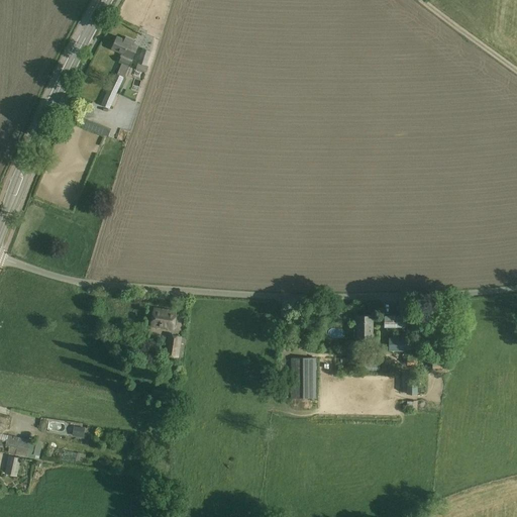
[(133,59),(138,46),(135,45),(135,46),(132,45),(134,41),(126,37),(124,40),(117,37),(112,49),(122,55),(119,63),(122,64),(117,75),(124,78),(126,73),(132,59),(133,59)]
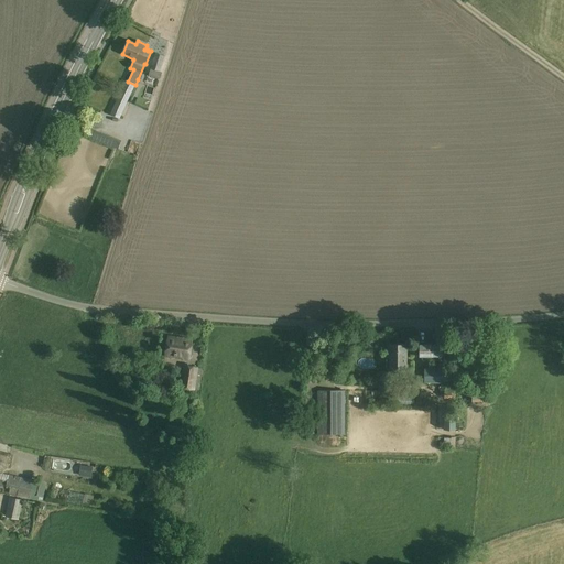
[(151,69),(160,72),(164,56),(155,54),(151,69)]
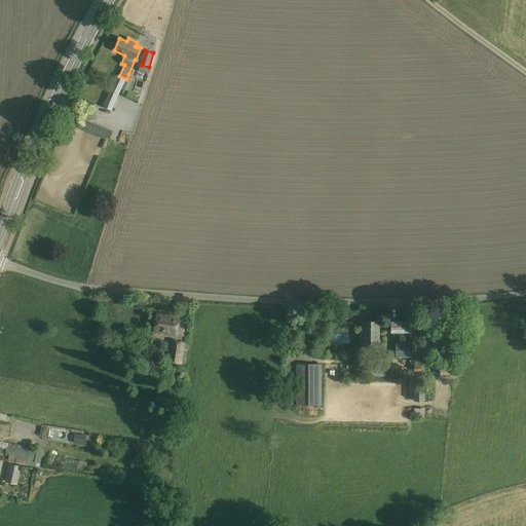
[(141,97),(147,79),(142,78),(136,96),(141,97)]
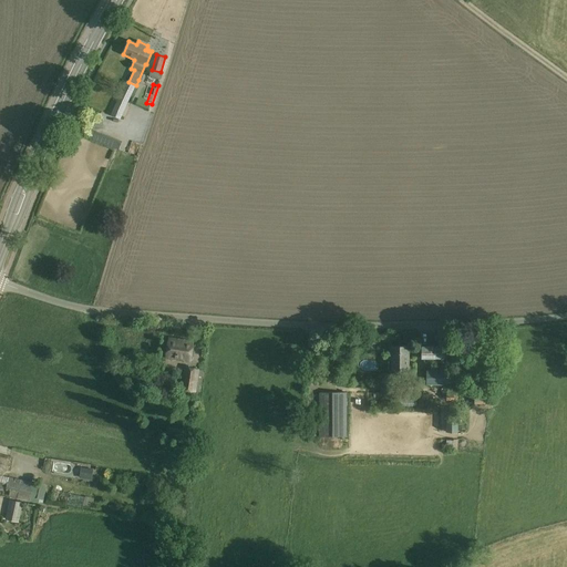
[(121,117),(130,96),(122,93),(113,113),(121,117)]
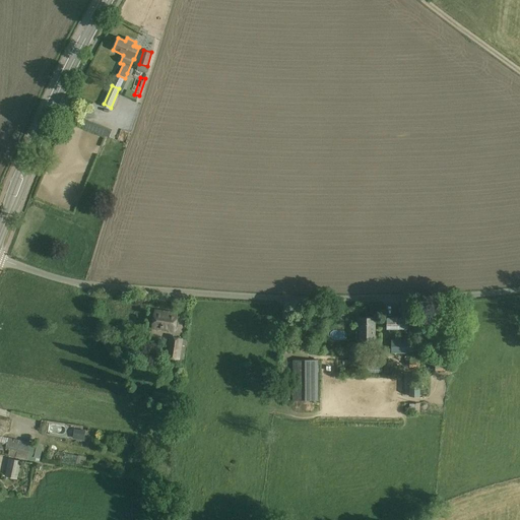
[(155,310),(152,328),(175,332),(177,314),(155,310)]
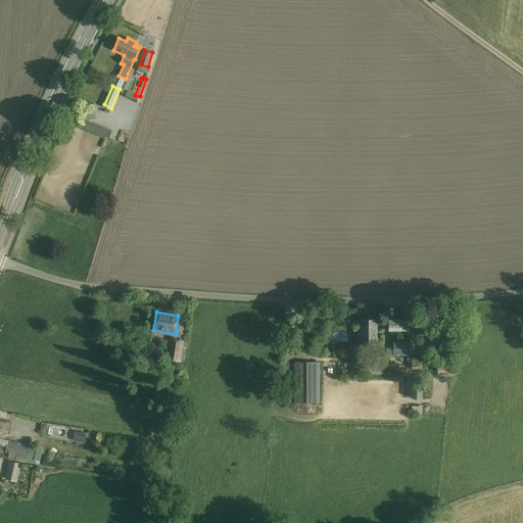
[(362,320),(362,344),(378,344),(378,320),(362,320)]
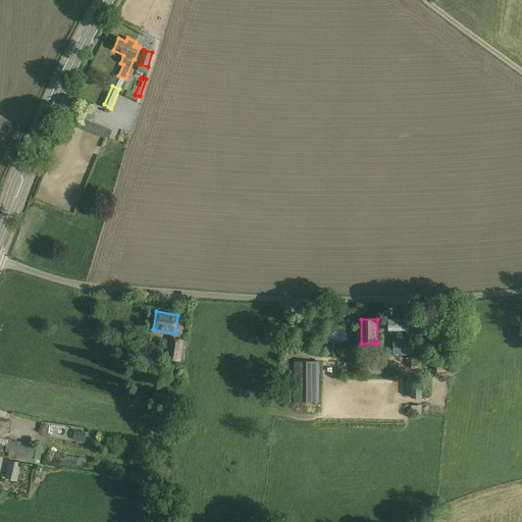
[(417,319),(388,319),(388,329),(416,330),(417,319)]
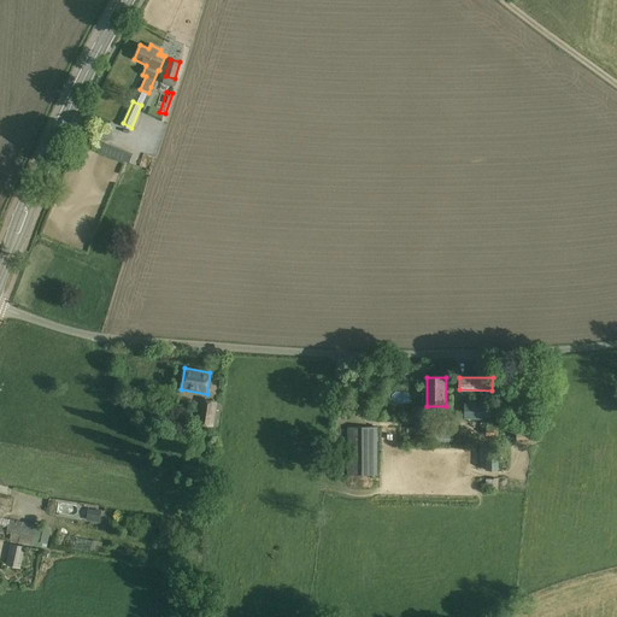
[(517,377),(517,391),(533,391),(534,377),(517,377)]
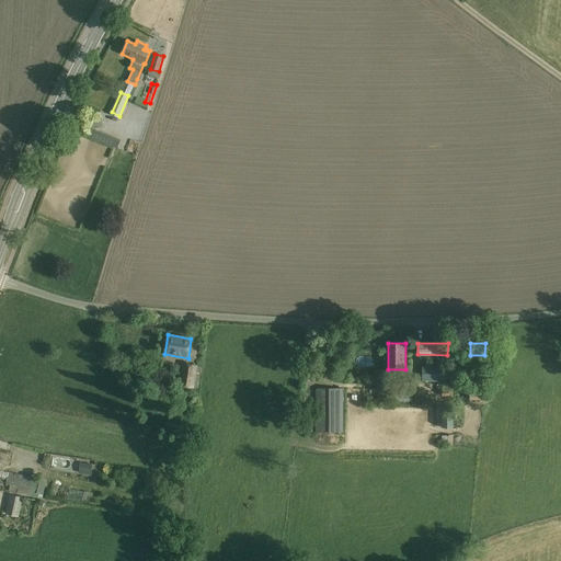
[(365,352),(364,361),(379,363),(380,355),(365,352)]
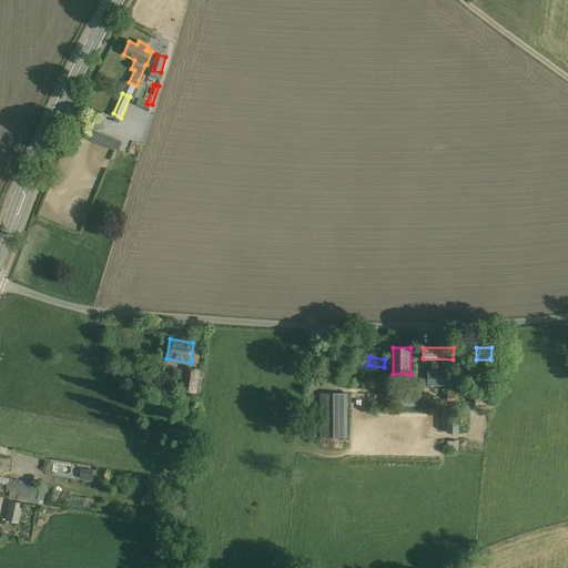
[(186,368),(182,391),(195,393),(199,371),(186,368)]
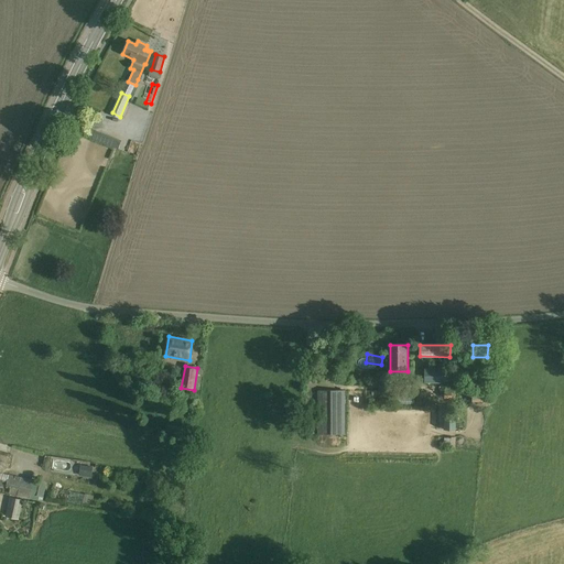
[(425,369),(425,381),(444,382),(444,369),(425,369)]
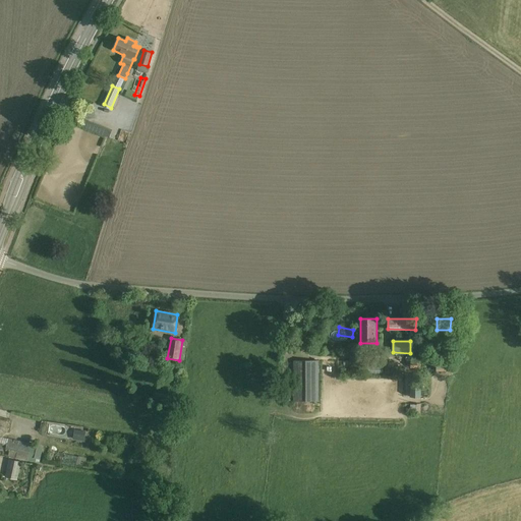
[(410,358),(410,368),(417,368),(417,367),(420,367),(420,360),(417,360),(417,358),(410,358)]
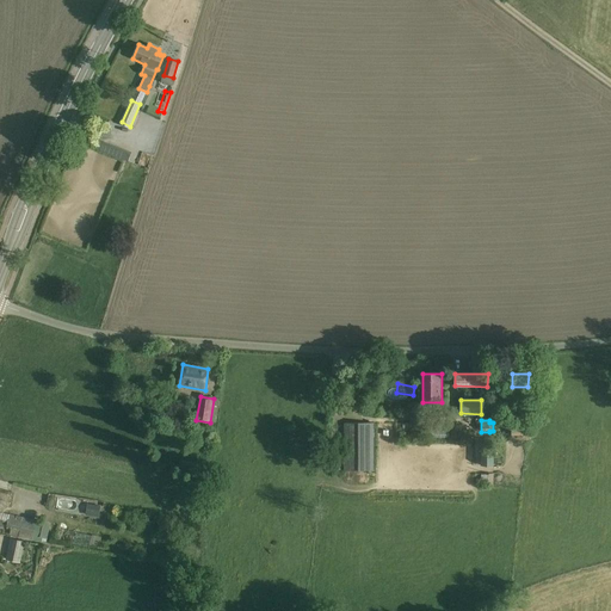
[(432,423),(432,440),(440,440),(440,430),(450,430),(450,421),(432,423)]
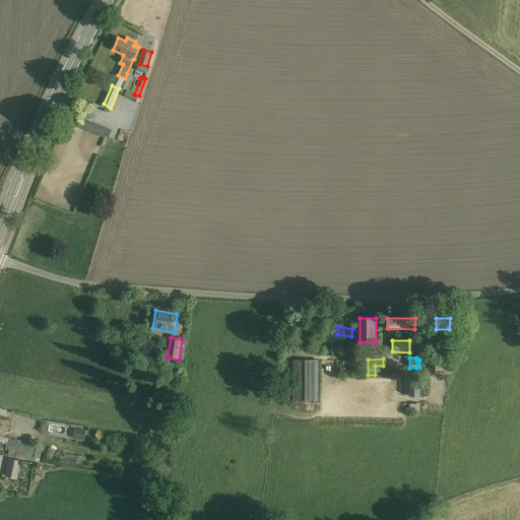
[(293,361),(293,401),(317,401),(317,361),(293,361)]
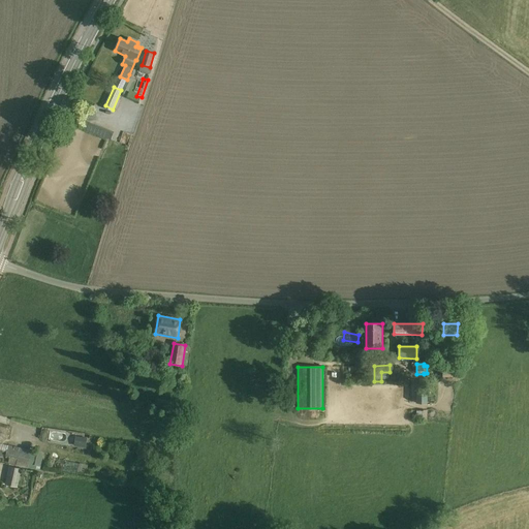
[(442,377),(454,377),(454,367),(443,367),(442,377)]
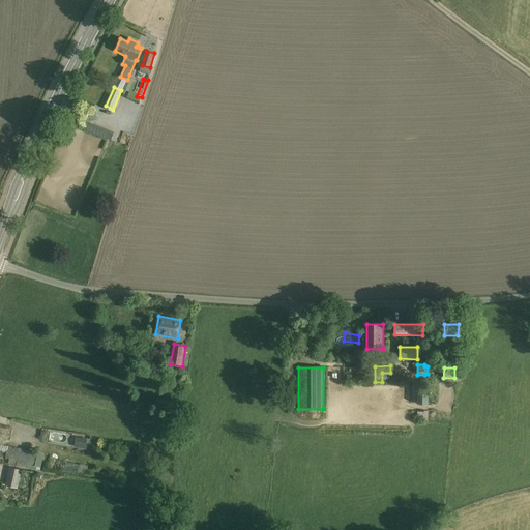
[(417,385),(417,404),(429,405),(429,385),(417,385)]
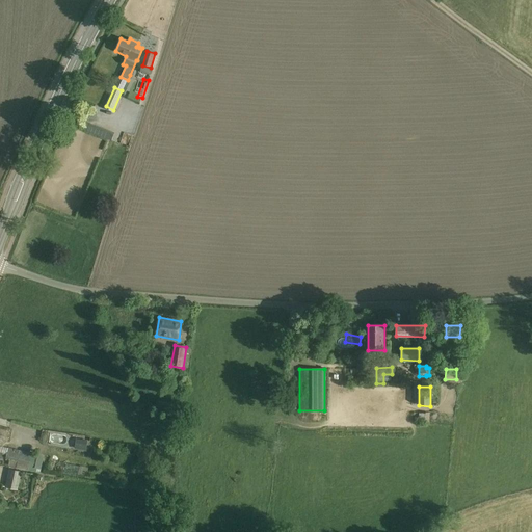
[(157,400),(155,408),(173,411),(175,403),(157,400)]
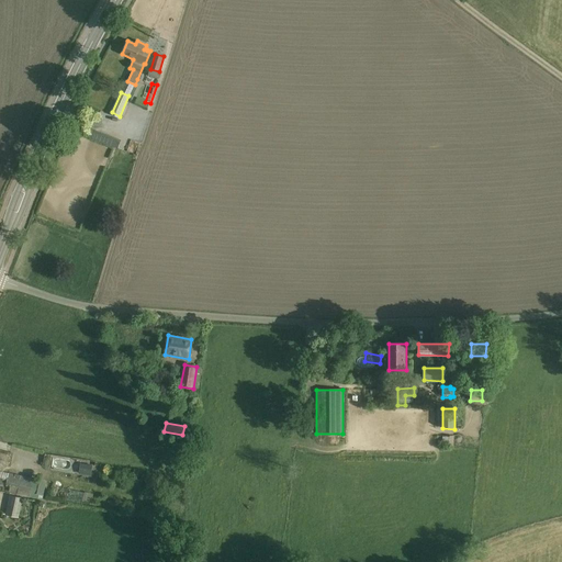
[(445,436),(444,446),(453,446),(454,436),(445,436)]
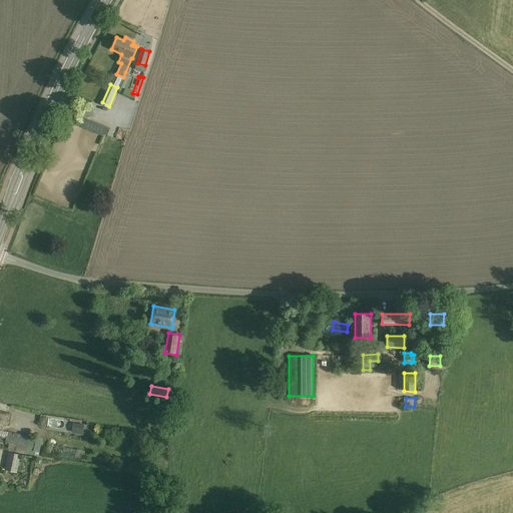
[(39,440),(8,432),(5,442),(21,446),(20,452),(31,455),(33,449),(37,450),(39,440)]
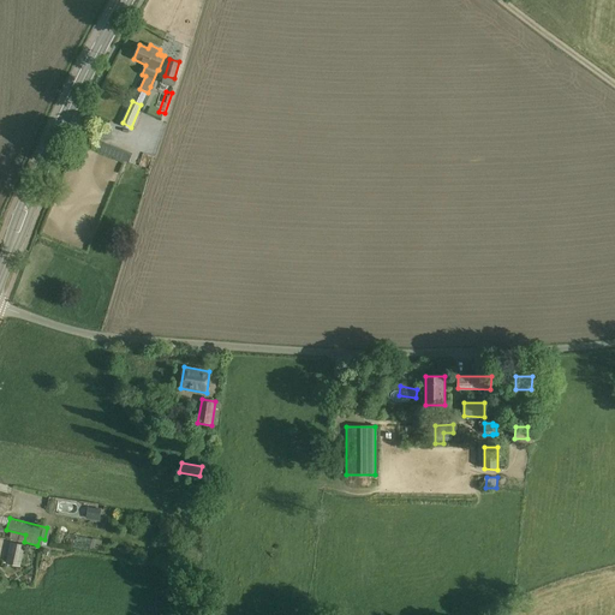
[(21,566),(25,545),(11,542),(6,563),(21,566)]
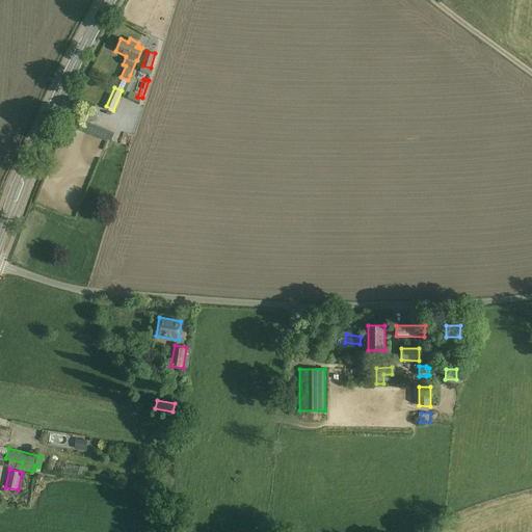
All buildings are outlined.
